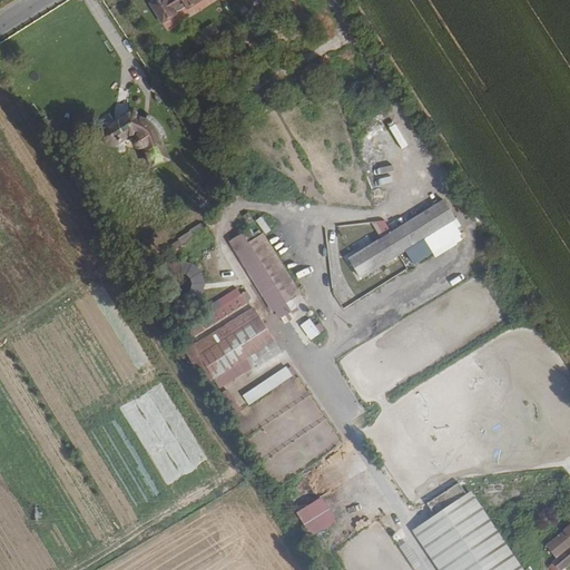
[(148,0),(164,23),(202,0),(148,0)]
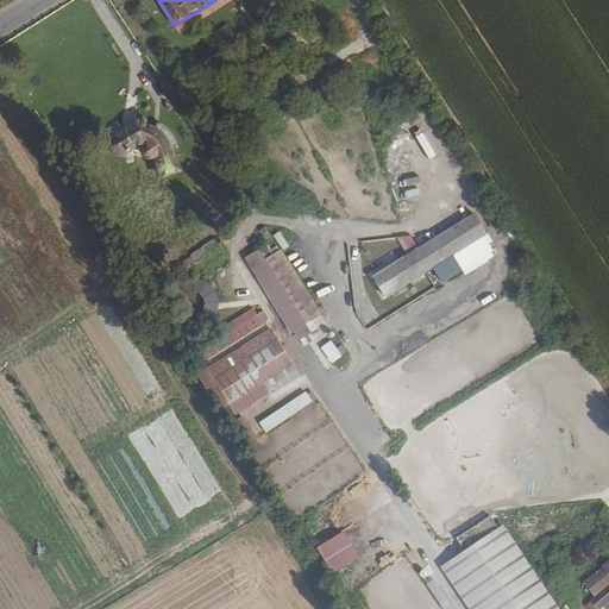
[(421,125),(413,130),(426,152),(434,148),(421,125)]
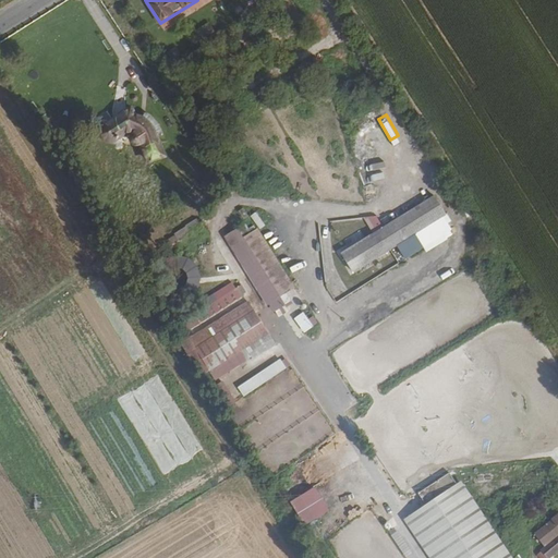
[(156,135),(149,129),(146,126),(138,123),(134,116),(106,132),(104,137),(102,143),(106,147),(110,148),(116,147),(124,138),(129,136),(134,136),(137,137),(141,141),(142,143),(140,146),(140,149),(141,152),(145,154),(150,166),(166,161),(156,135)]
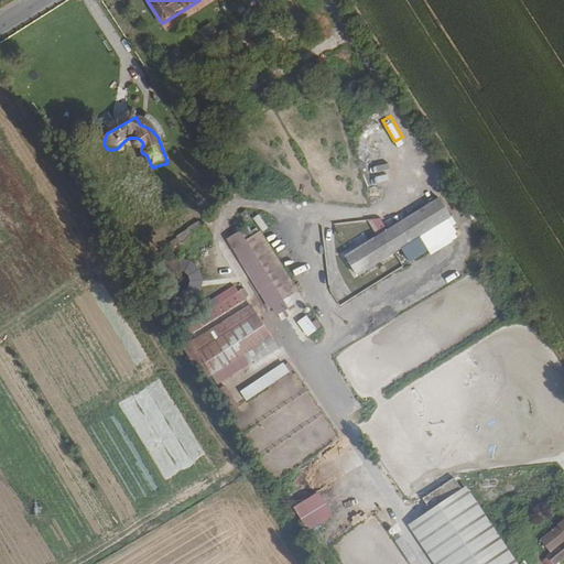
[(356,277),(452,217),(438,196),(344,256),(356,277)]
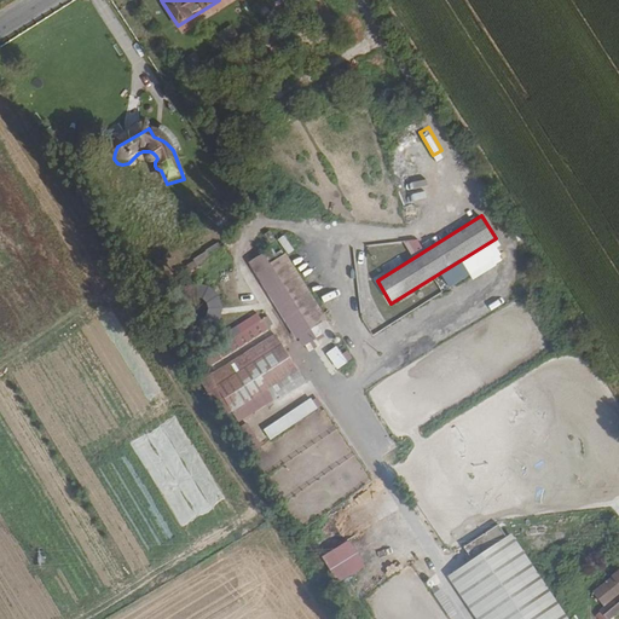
[(283,235),(277,239),(288,254),(294,249),(283,235)]
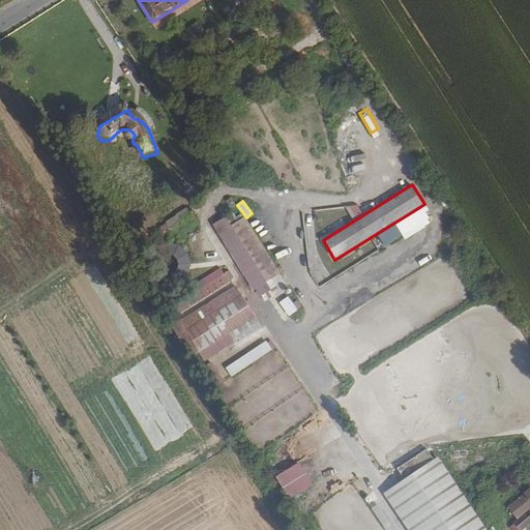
[(349,217),(360,215),(358,204),(347,206),(349,217)]
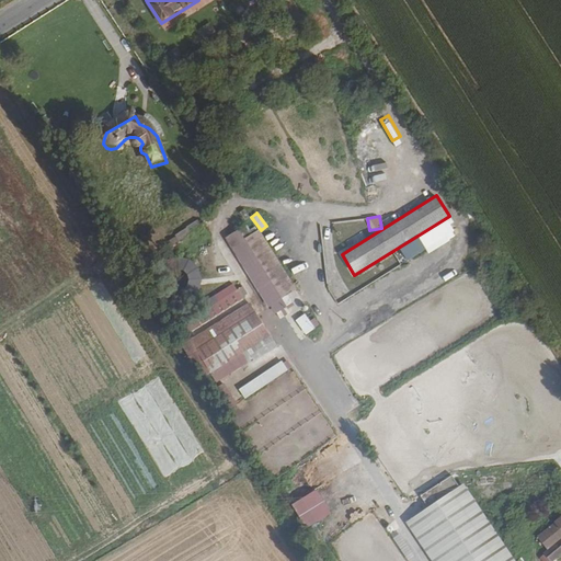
[(221,241),(262,309),(282,297),(241,230),(221,241)]
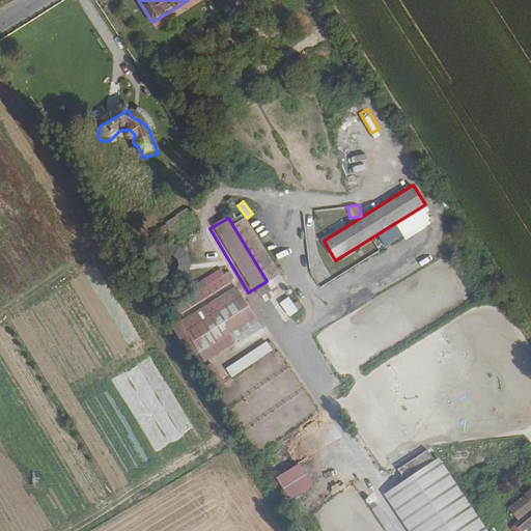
[(187,284),(191,248),(165,245),(164,254),(167,255),(164,282),(187,284)]
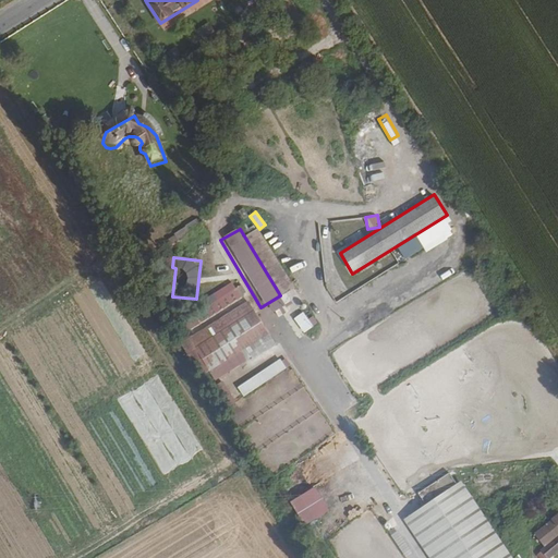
[(247,302),(192,338),(220,380),(275,344),(247,302)]
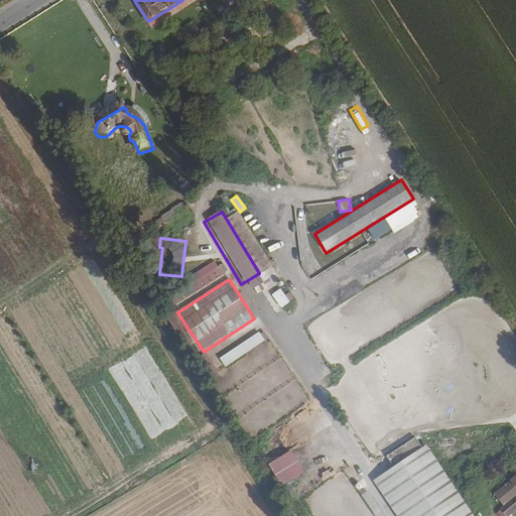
[(279,287),(270,294),(279,308),(289,301),(279,287)]
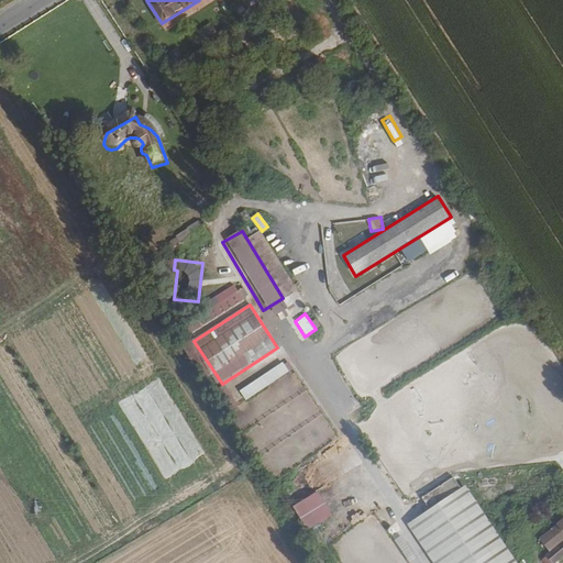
[(283,362),(238,389),(243,400),(288,373),(283,362)]
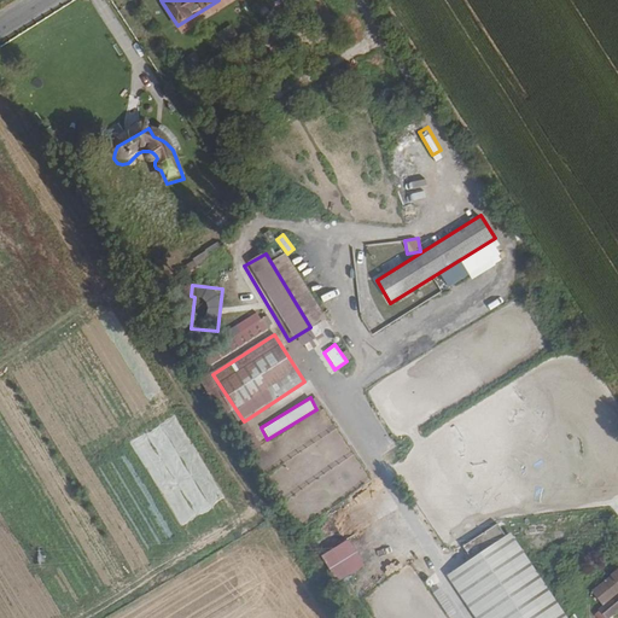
[(258,444),(244,421),(234,426),(249,450),(258,444)]
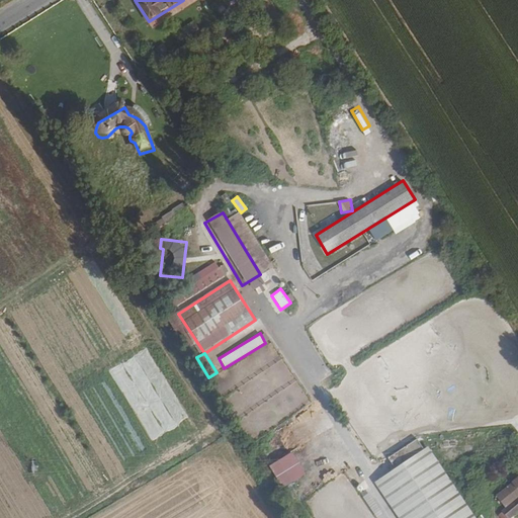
[(400,517),(476,517),(429,446),(375,481),(400,517)]
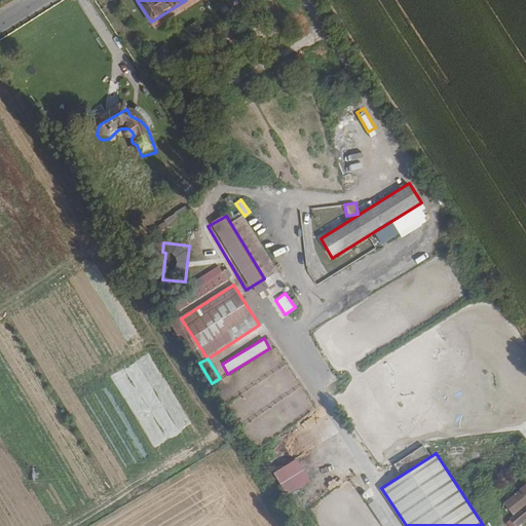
[(288,492),(310,480),(299,459),(276,472),(288,492)]
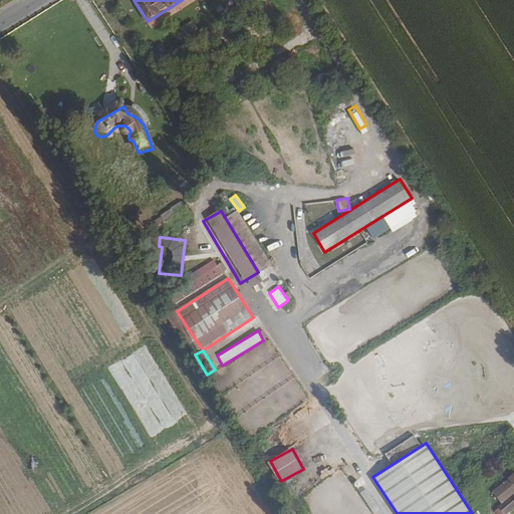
[(513,492),(513,473),(492,491),(502,503),(513,492)]
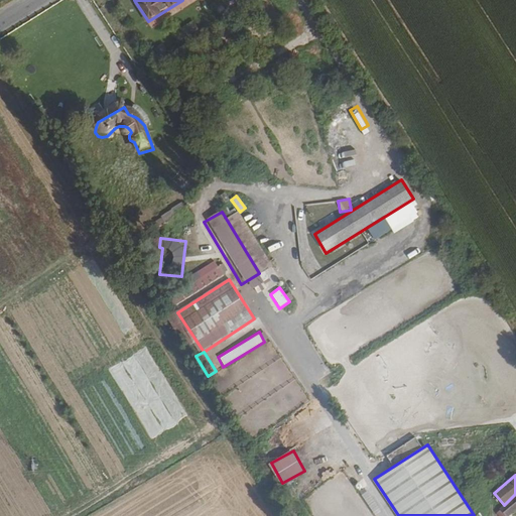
[(359,492),(374,513),(381,508),(365,487),(359,492)]
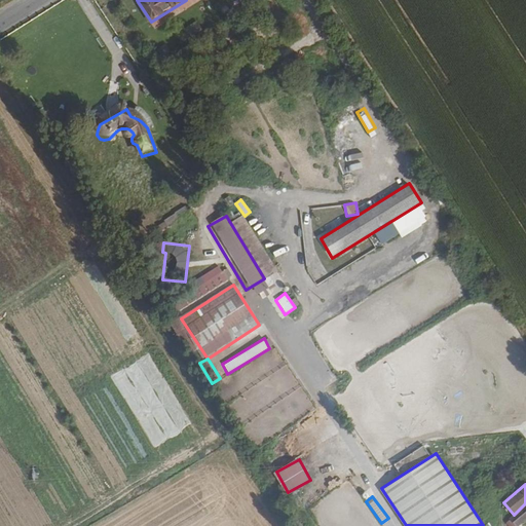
[(525,505),(509,521),(513,525),(517,525),(525,518),(525,505)]
